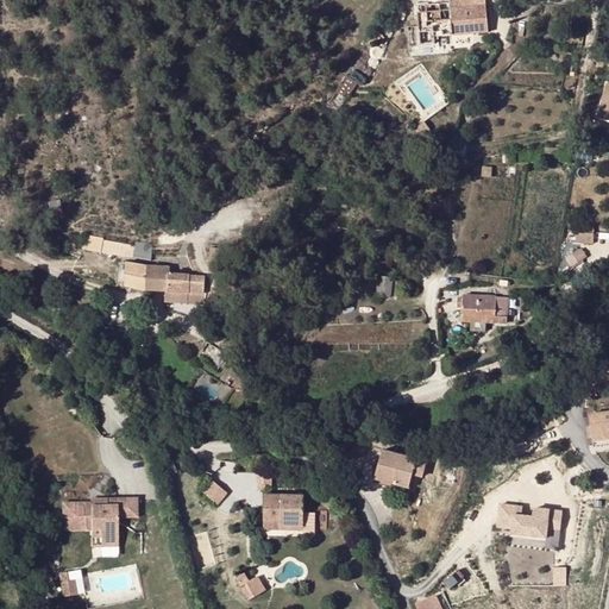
[(453,35),(453,36),(470,33),(488,31),(484,0),(450,0),(450,4),(453,35)]
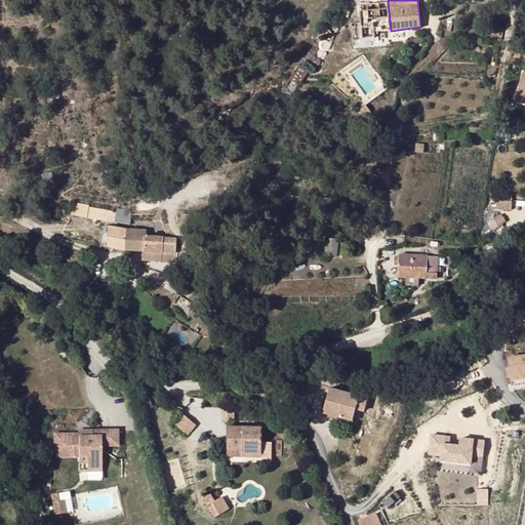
[(391,30),(388,3),(361,5),(364,38),(374,37),(374,32),(391,30)]
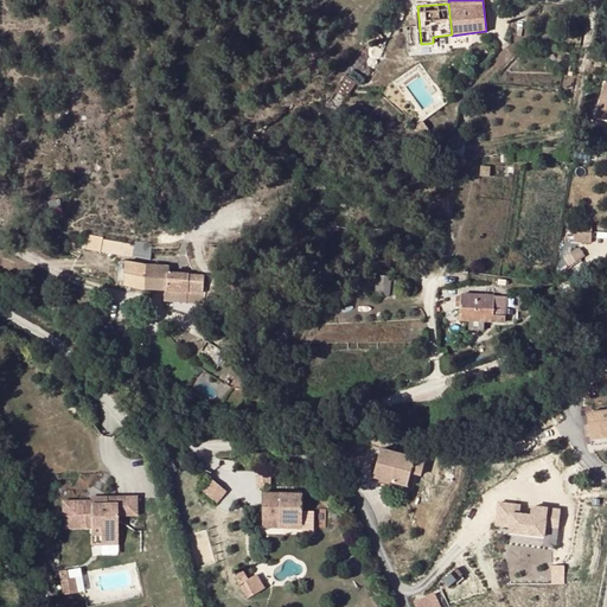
[(453,45),(470,44),(468,33),(452,36),(453,45)]
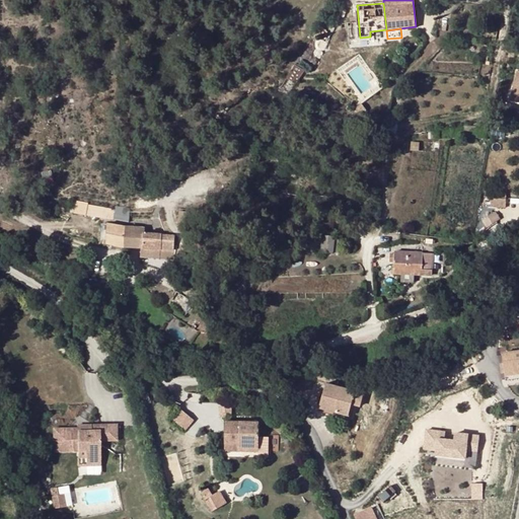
[(294,66),(291,70),(286,78),(295,83),(301,71),(294,66)]
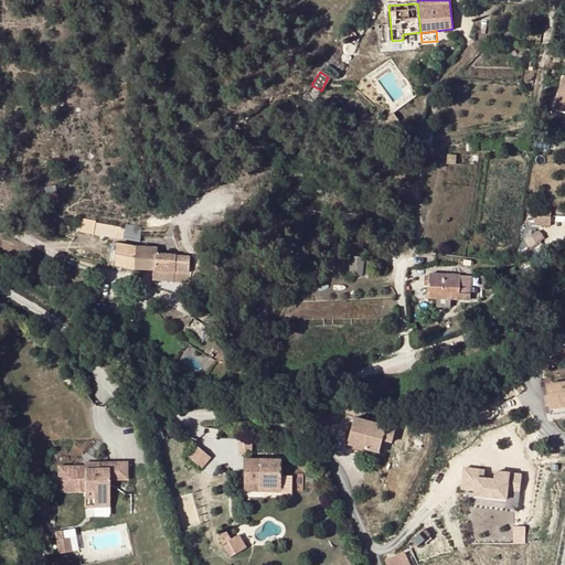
[(564,77),(562,77),(554,110),(564,113),(564,77)]
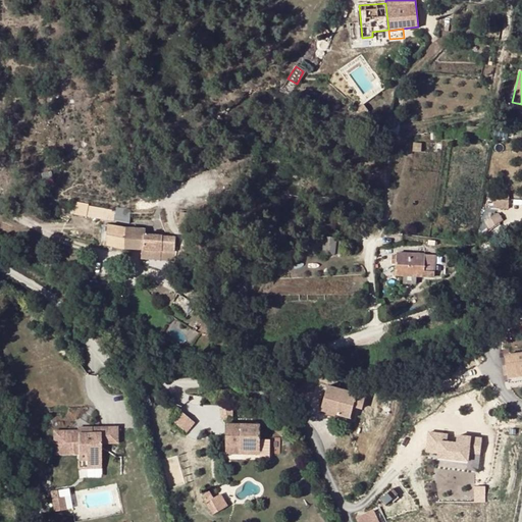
[(364,104),(357,110),(361,116),(369,111),(364,104)]
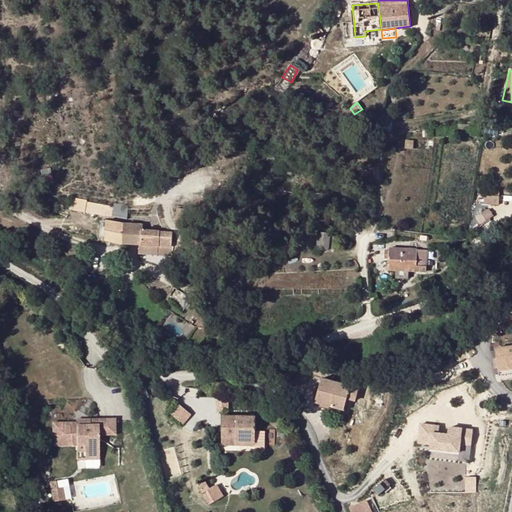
[(350,108),(345,110),(351,116),(354,114),(350,108)]
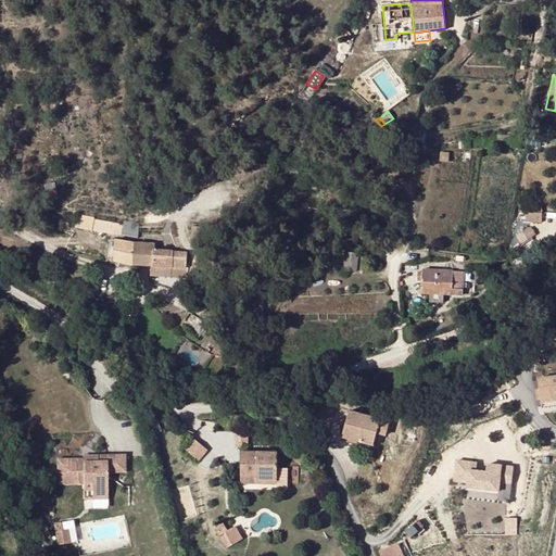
[(513,143),(514,137),(514,136),(498,135),(482,137),(483,146),(513,143)]
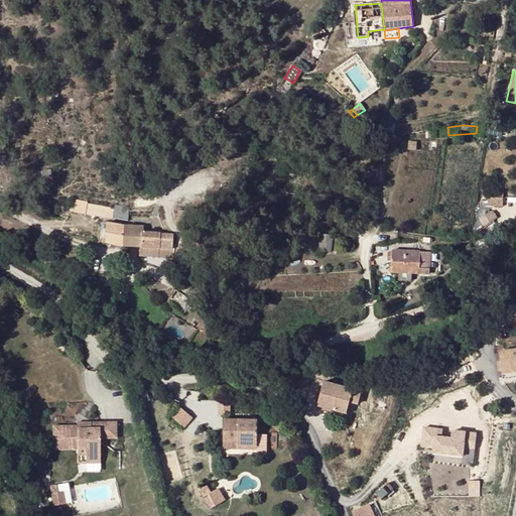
[(485,128),(477,127),(476,133),(476,135),(484,136),(485,128)]
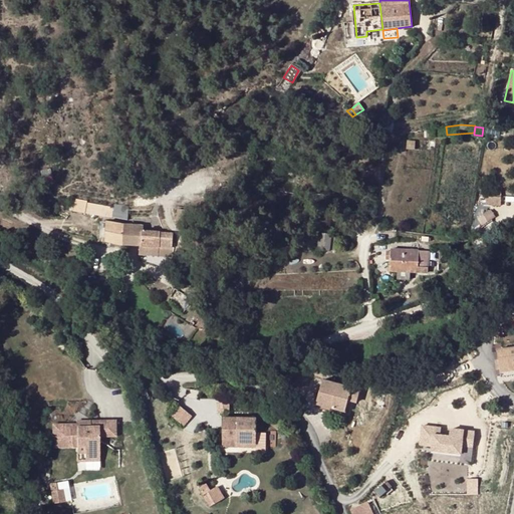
[(435,130),(426,130),(427,138),(436,138),(435,130)]
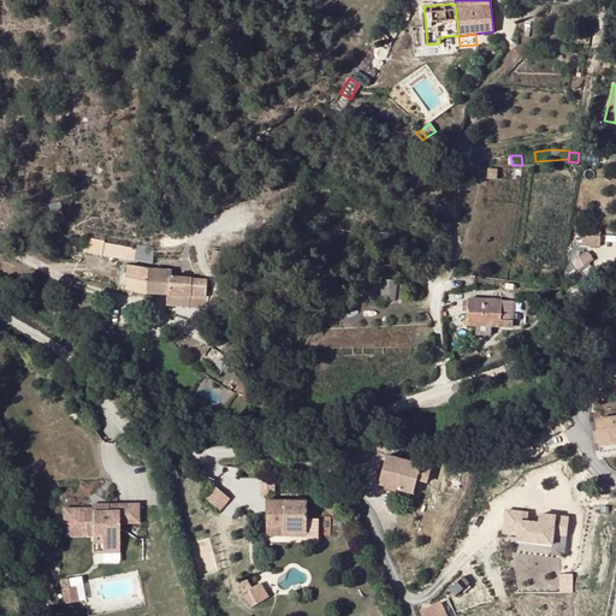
[(49,205),(51,213),(61,211),(59,202),(49,205)]
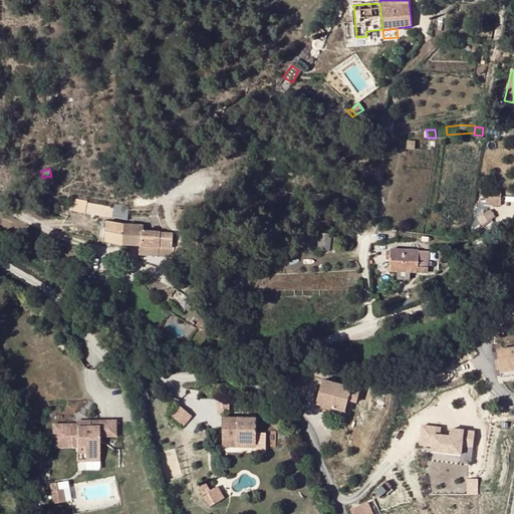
[(53,182),(51,176),(42,178),(44,184),(53,182)]
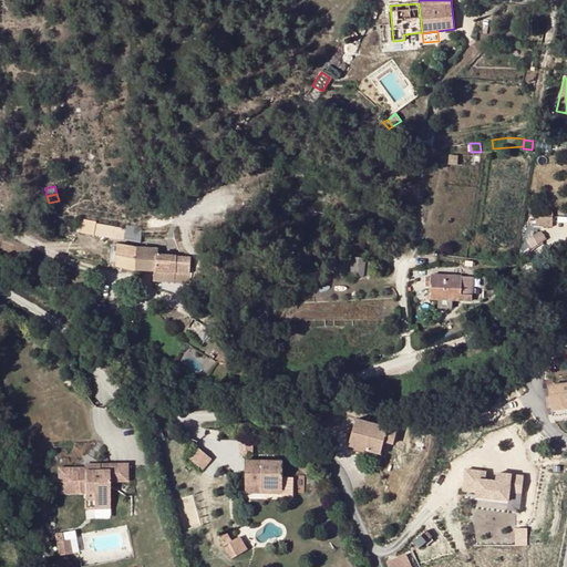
[(124,239),(125,228),(96,224),(98,222),(83,218),(82,233),(95,235),(124,239)]
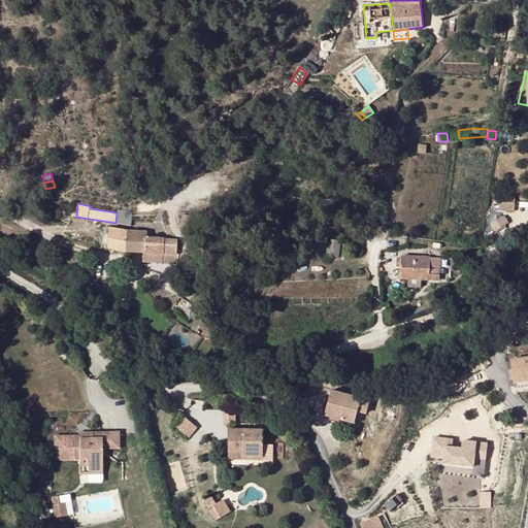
[(117,212),(116,223),(131,226),(131,211),(117,209),(117,212)]
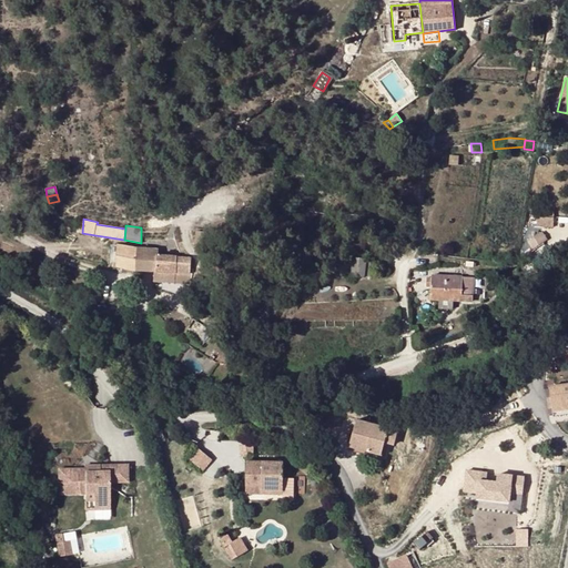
[(204,250),(205,233),(196,232),(195,249),(204,250)]
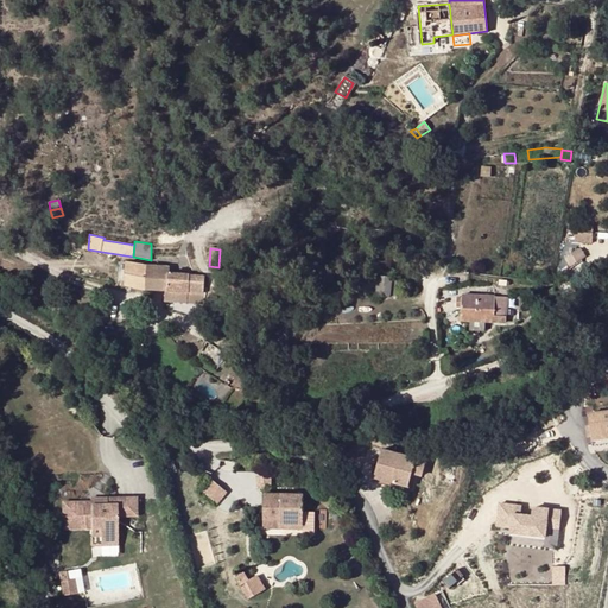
[(126,263),(125,284),(146,290),(147,266),(126,263)]
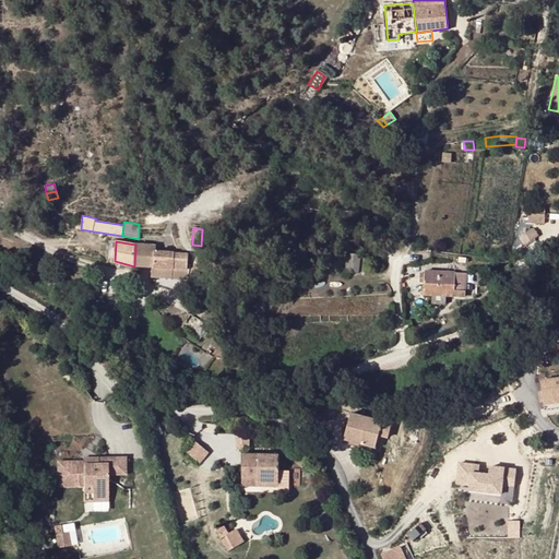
[(135,245),(134,266),(153,268),(173,269),(188,270),(189,254),(156,251),(156,246),(135,245)]
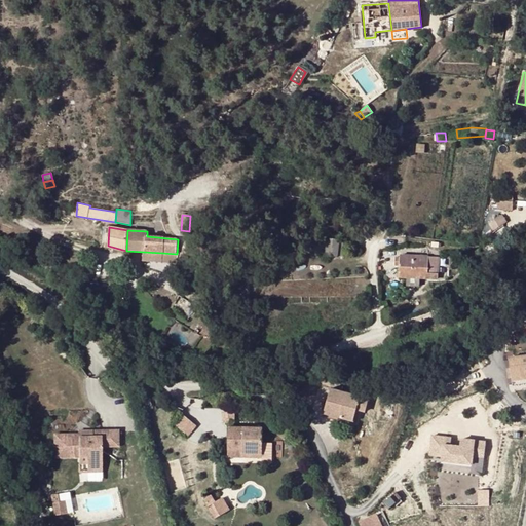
[(327,256),(338,257),(339,242),(340,240),(328,239),(327,256)]
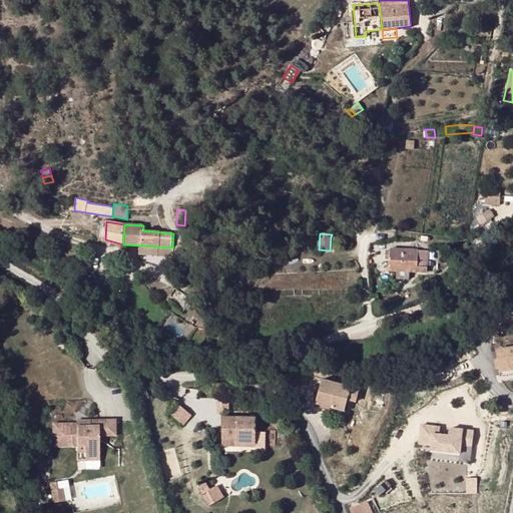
[(172,247),(158,246),(140,245),(139,254),(158,255),(171,257),(172,247)]
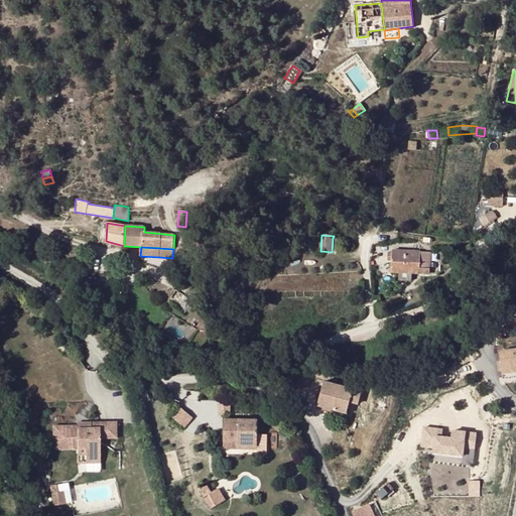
[(267,266),(273,254),(267,251),(261,263),(267,266)]
